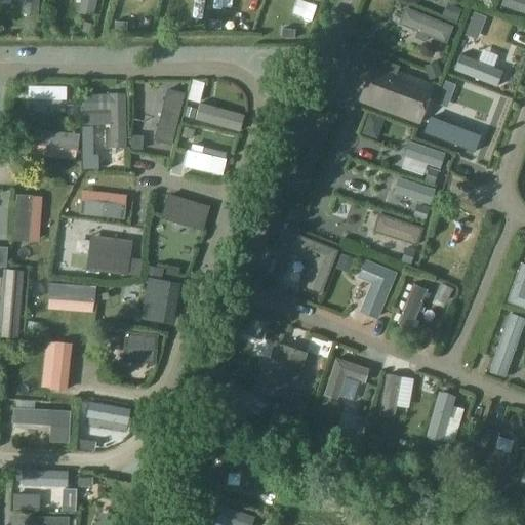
[(38,14),(38,0),(22,0),(21,13),(38,14)]
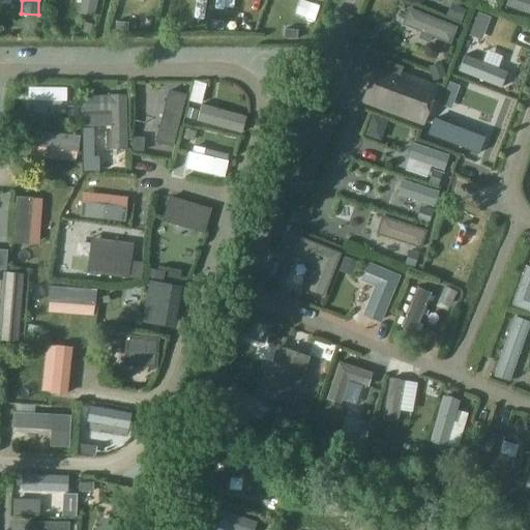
[(529,0),(507,0),(505,8),(529,17),(529,0)]
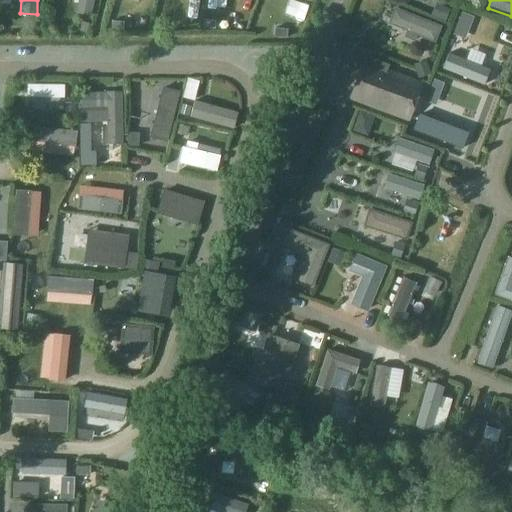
[(434,59),(441,42),(389,21),(382,38),(434,59)]
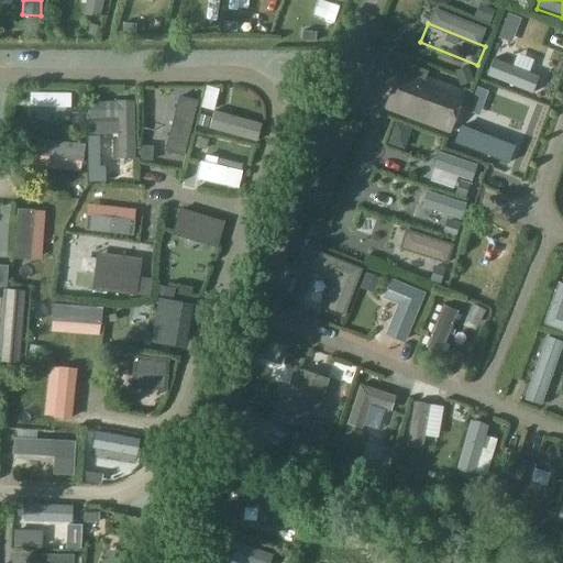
[(400,67),(384,109),(449,133),(464,92),(423,77),(426,72),(410,65),(408,70),(400,67)]
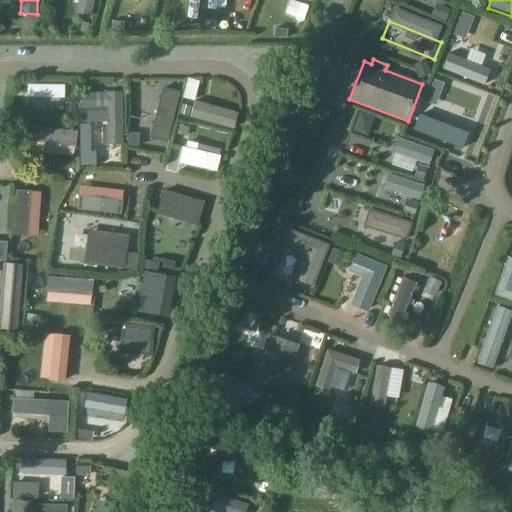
[(162,88),(149,138),(166,142),(178,92),(162,88)]
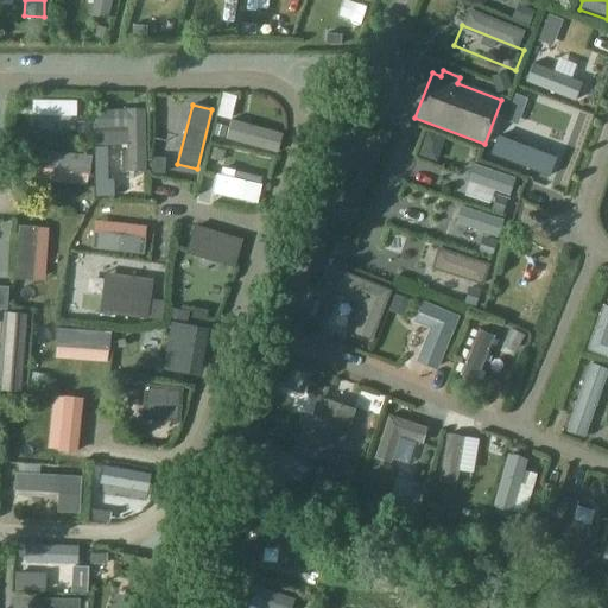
[(126,109),(94,109),(94,128),(126,128),(126,151),(120,151),(120,160),(126,162),(127,171),(145,171),(145,109),(126,109)]
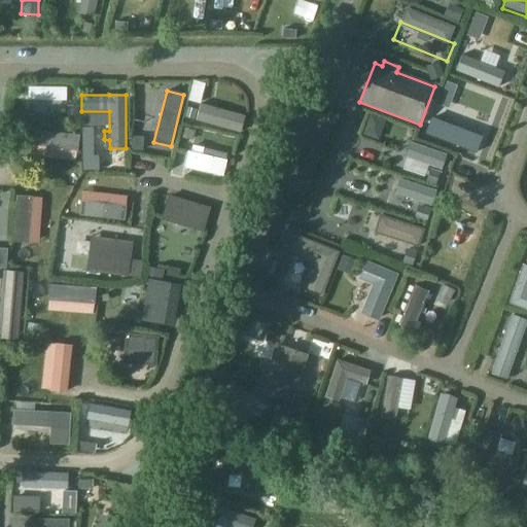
[(25,100),(24,114),(62,114),(63,101),(25,100)]
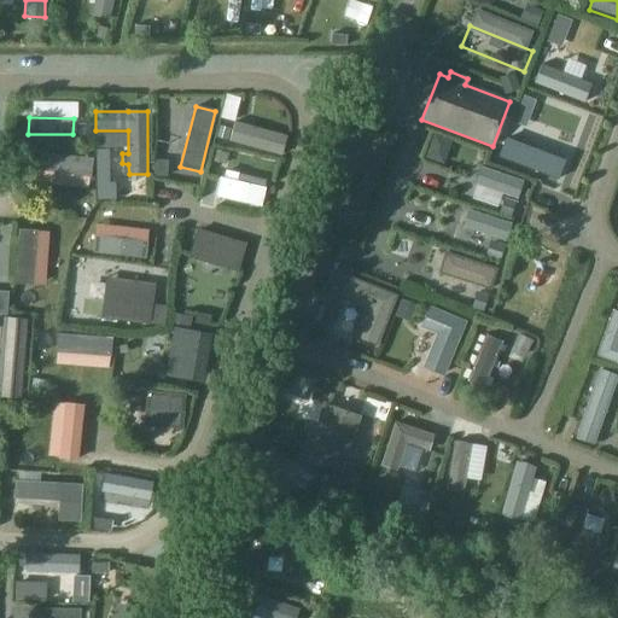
[(235,123),(229,143),(280,157),(286,138),(235,123)]
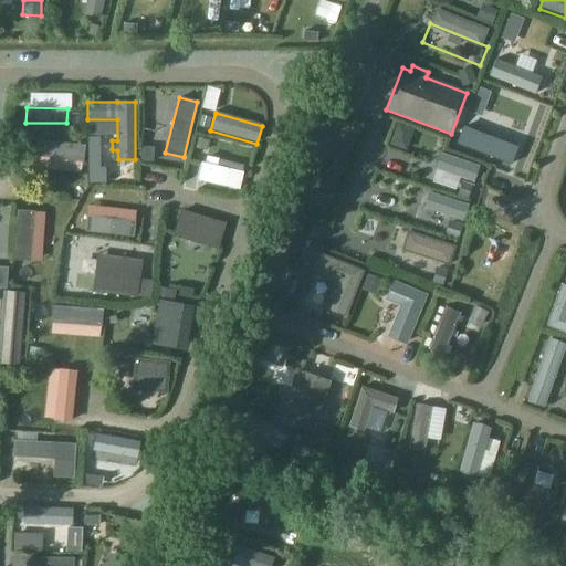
[(201,163),(197,179),(238,189),(242,173),(216,167),(218,159),(206,157),(205,164),(201,163)]
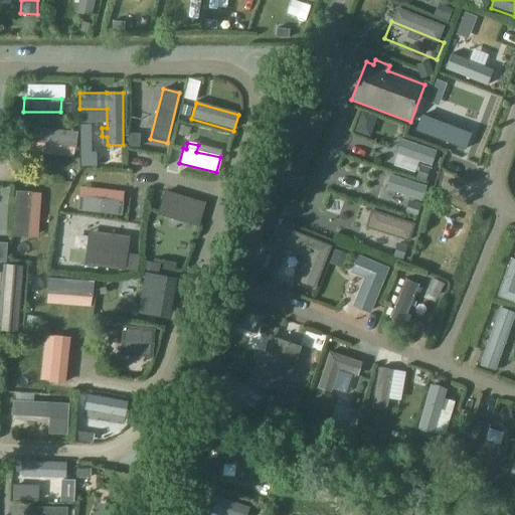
[(96,167),(96,153),(91,153),(80,153),(80,167),(96,167)]
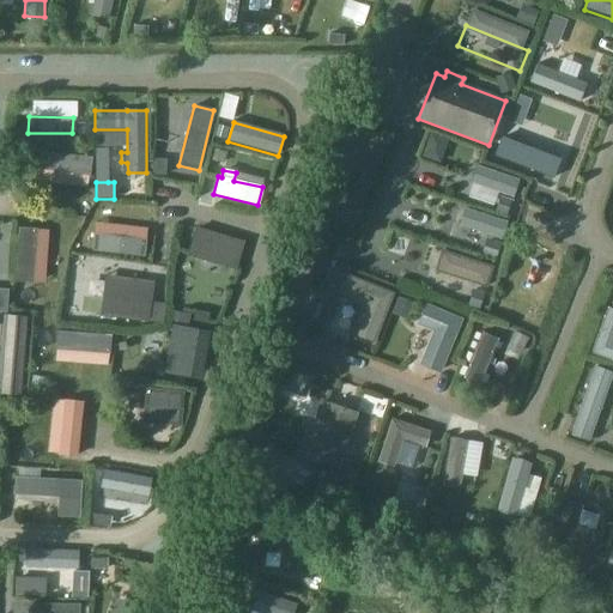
[(96,234),(93,250),(141,256),(144,240),(96,234)]
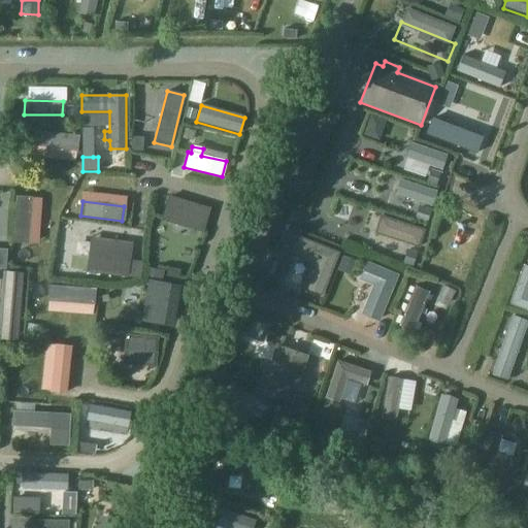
[(27,234),(27,244),(51,244),(51,235),(27,234)]
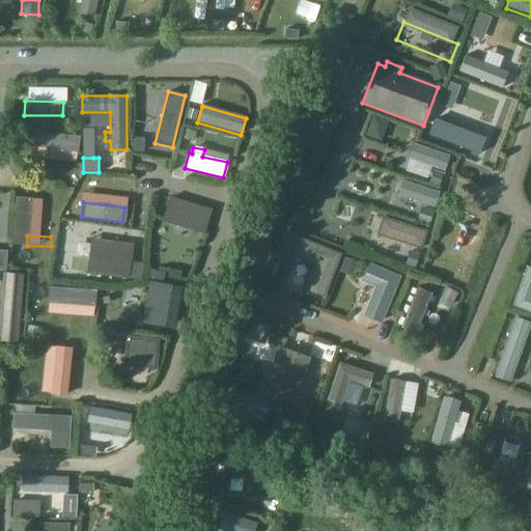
[(299,239),(292,254),(316,263),(306,289),(324,297),(340,254),(299,239)]
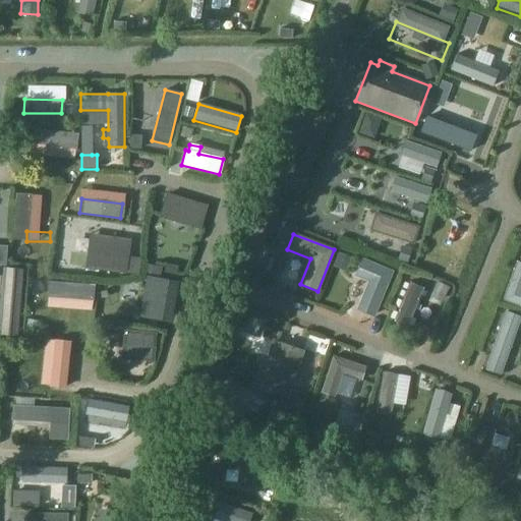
[(88,251),(84,267),(125,273),(130,240),(115,238),(112,255),(88,251)]
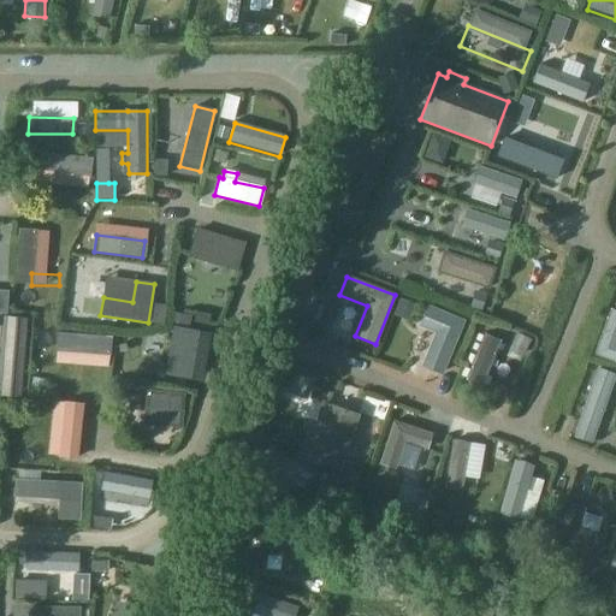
[(442,374),(463,321),(427,307),(420,326),(436,333),(422,366),(442,374)]
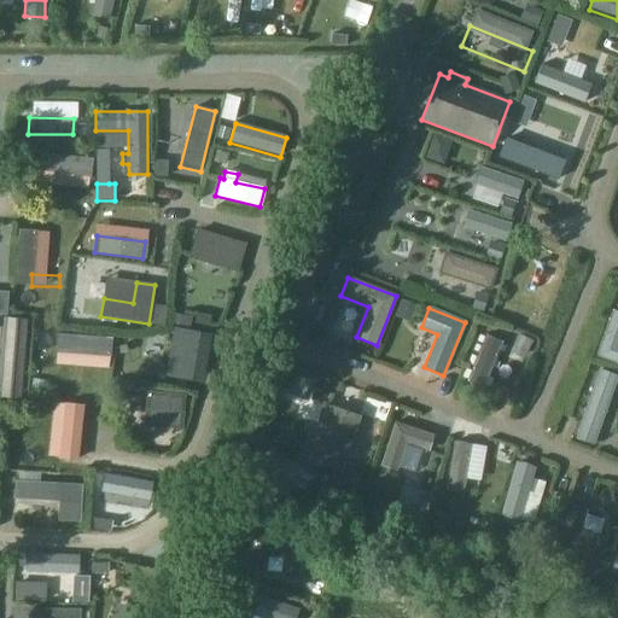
[(617,313),(612,310),(596,356),(617,363),(617,313)]
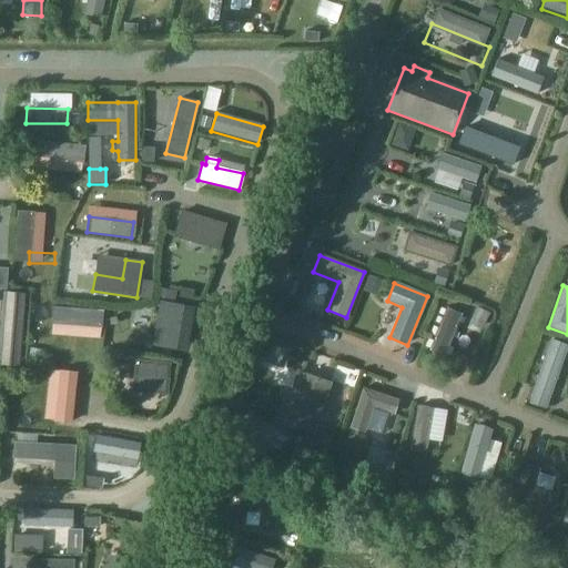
[(22,366),(28,293),(9,292),(3,365),(22,366)]
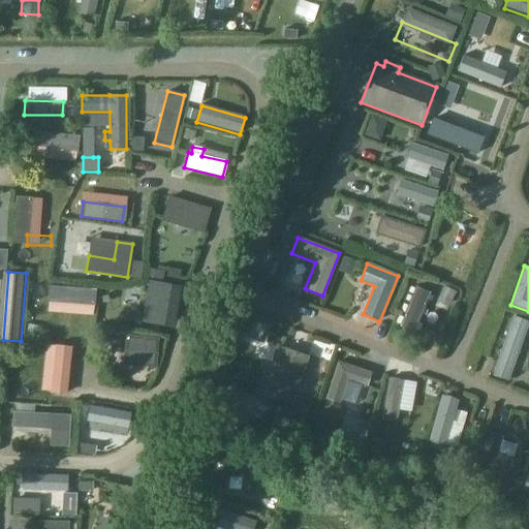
[(148,281),(139,321),(174,328),(182,287),(148,281)]
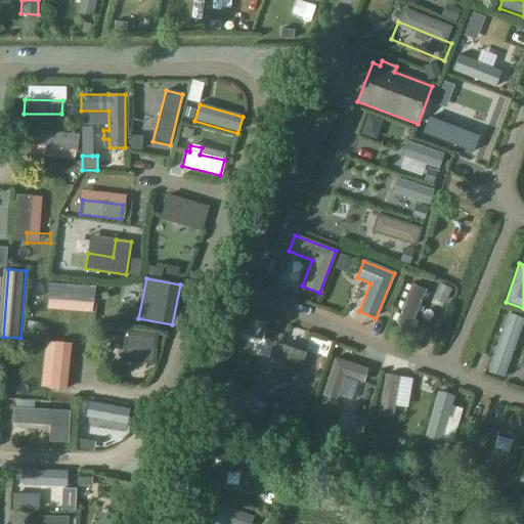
[(504,378),(523,319),(508,314),(487,372),(504,378)]
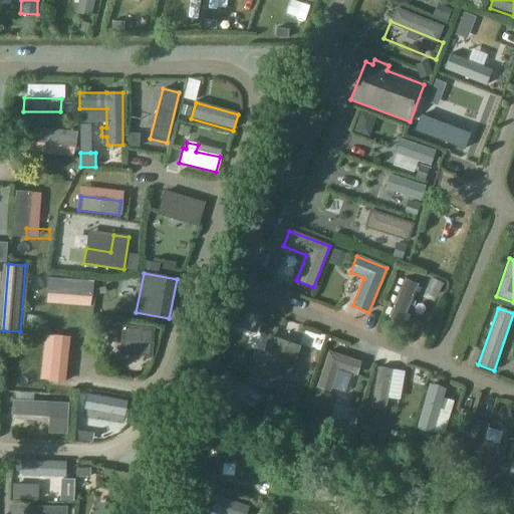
[(120,355),(153,357),(154,327),(122,326),(120,355)]
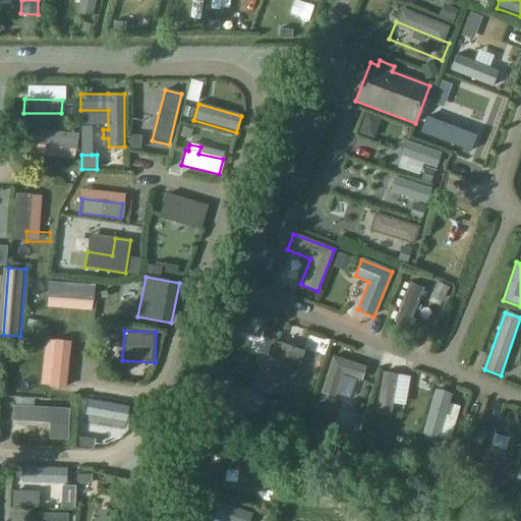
[(275,341),(258,389),(287,398),(303,351),(275,341)]
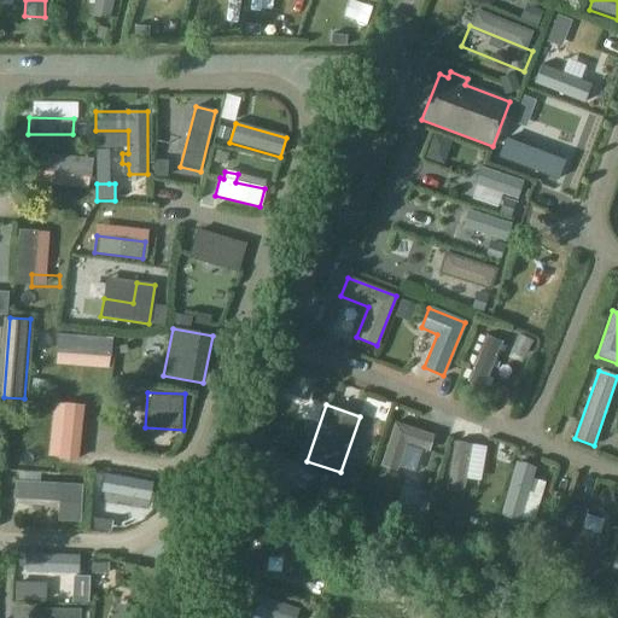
[(427,450),(432,436),(395,423),(382,465),(396,470),(404,443),(427,450)]
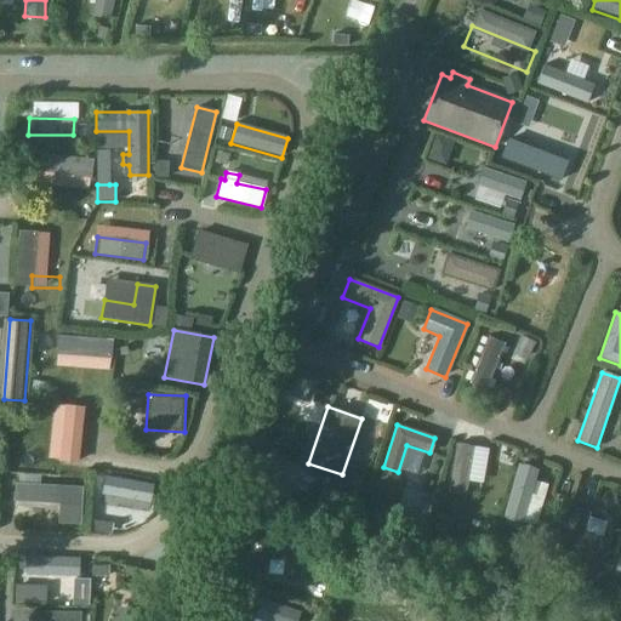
[(534,482),(537,471),(519,465),(505,517),(522,522),(530,493),(535,494),(537,483),(534,482)]
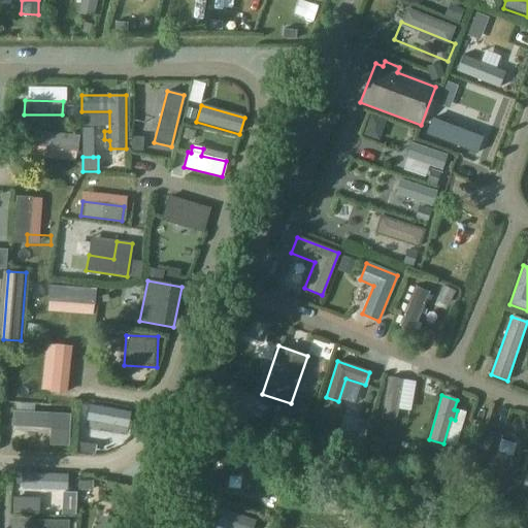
[(27,411),(26,426),(51,428),(51,443),(67,444),(68,415),(27,411)]
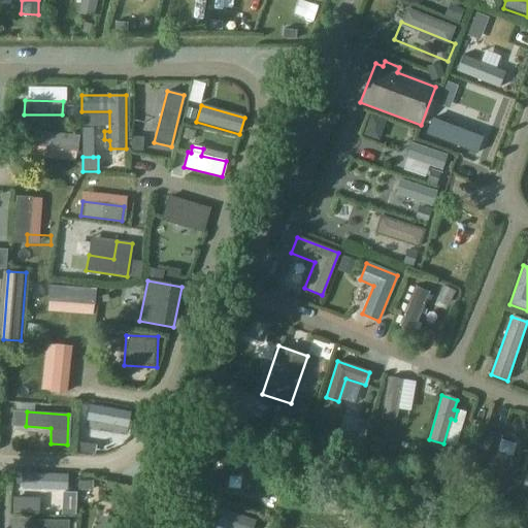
[(495,453),(500,436),(486,432),(477,462),(515,472),(518,459),(495,453)]
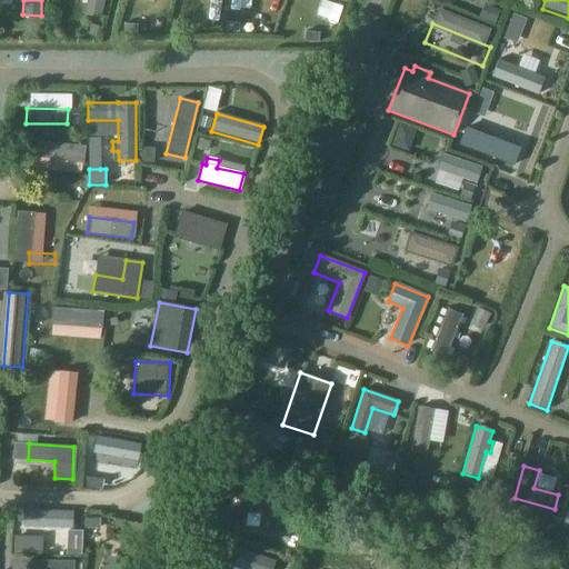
[(285,518),(287,503),(247,497),(245,512),(269,516),(268,528),(279,530),(281,518),(285,518)]
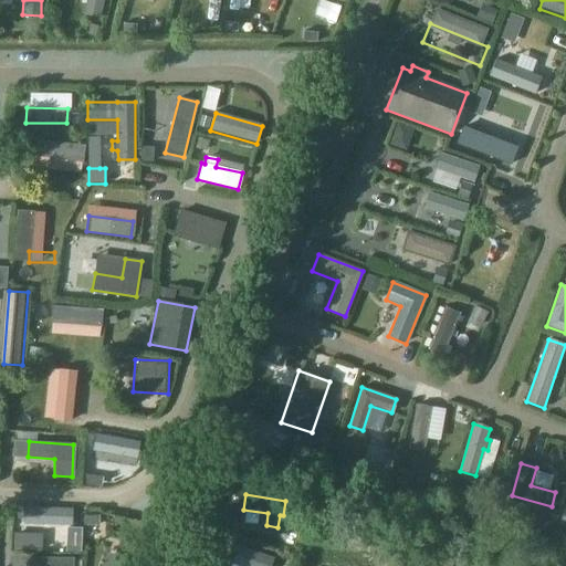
[(28,506),(28,523),(71,525),(72,509),(28,506)]
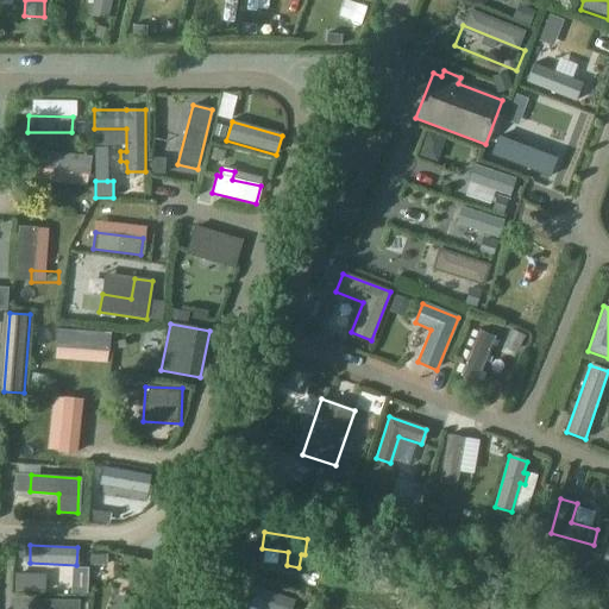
[(85,582),(85,567),(37,565),(36,581),(85,582)]
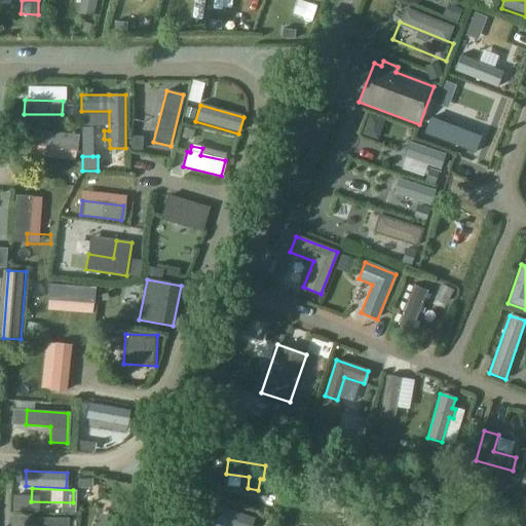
[(31,514),(31,525),(69,525),(69,514),(31,514)]
